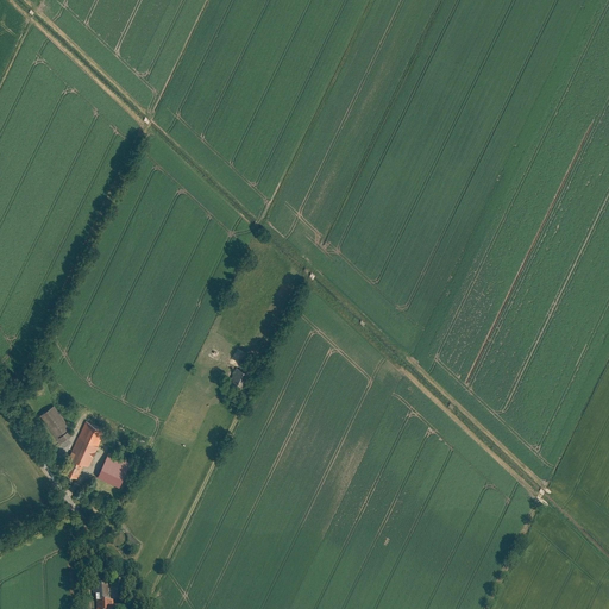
[(244,371),(236,366),(228,382),(237,387),(244,371)]
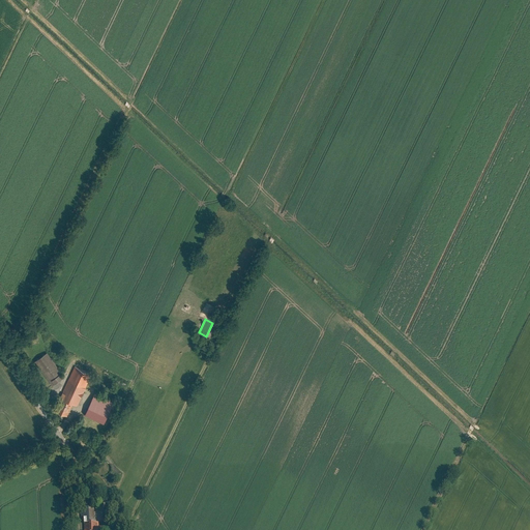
[(64,374),(49,352),(36,361),(54,385),(63,378),(61,376),(64,374)]
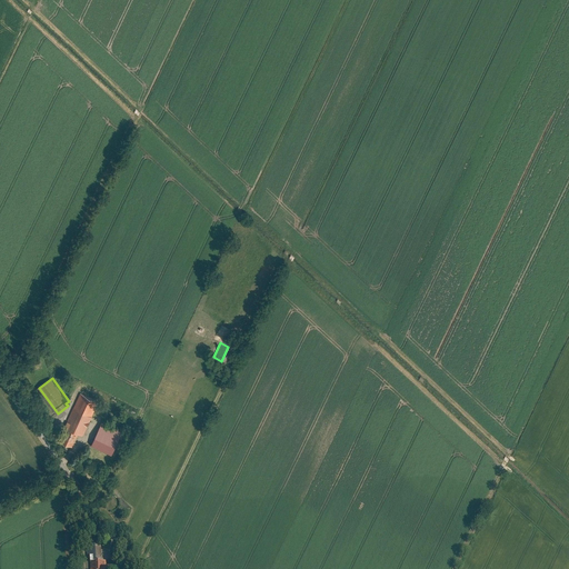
[(100,400),(82,392),(67,427),(70,428),(80,432),(85,435),(100,400)]
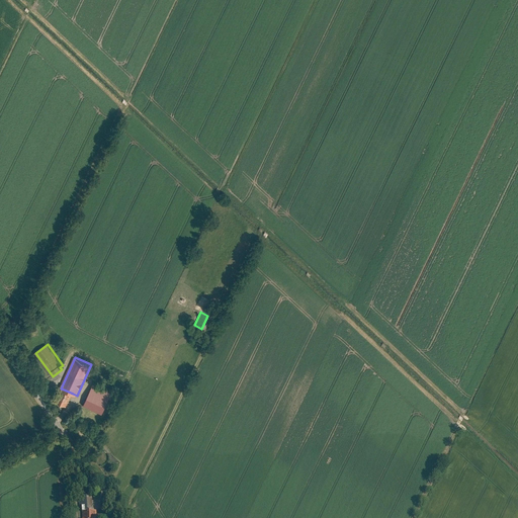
[(93,384),(85,405),(104,412),(112,393),(93,384)]
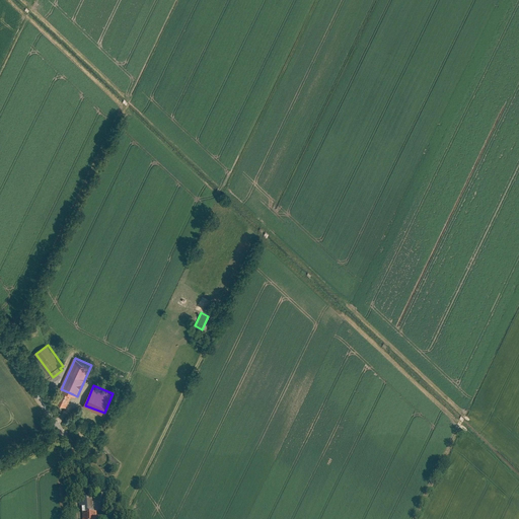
[(73,394),(64,390),(58,403),(68,408),(73,394)]
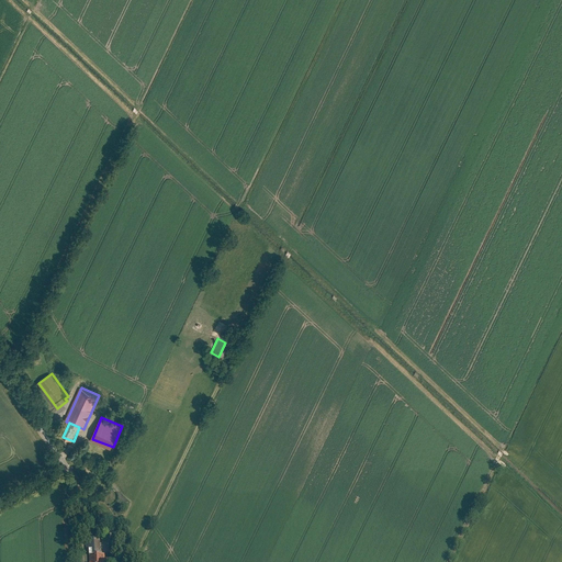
[(102,541),(93,541),(93,554),(103,554),(102,541)]
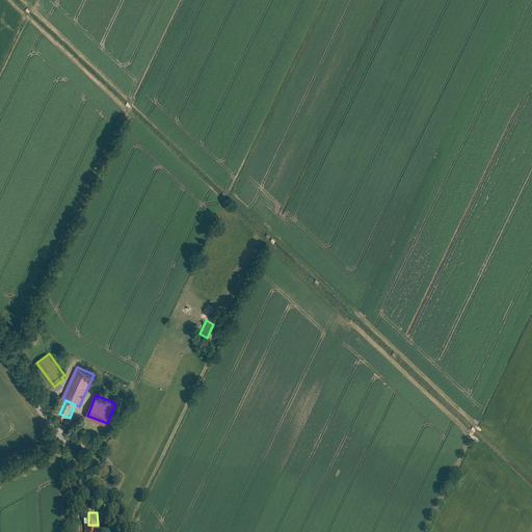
All buildings are outlined.
